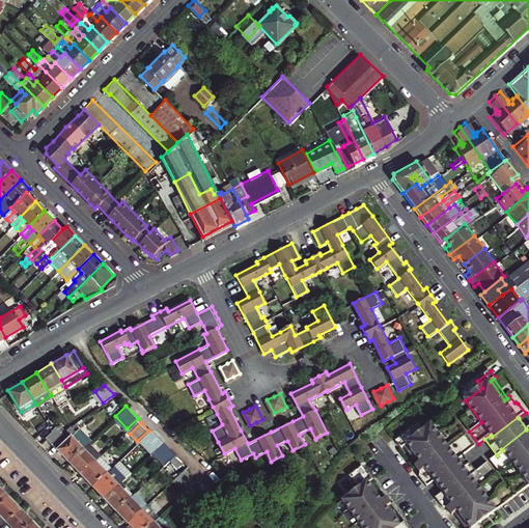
[(420,477),(427,487),(435,481),(434,480),(458,462),(457,460),(464,455),(476,445),(467,434),(448,447),(430,424),(414,437),(409,431),(396,441),(401,448),(404,446),(407,444),(421,464),(418,465),(416,467),(421,473),(420,477)]
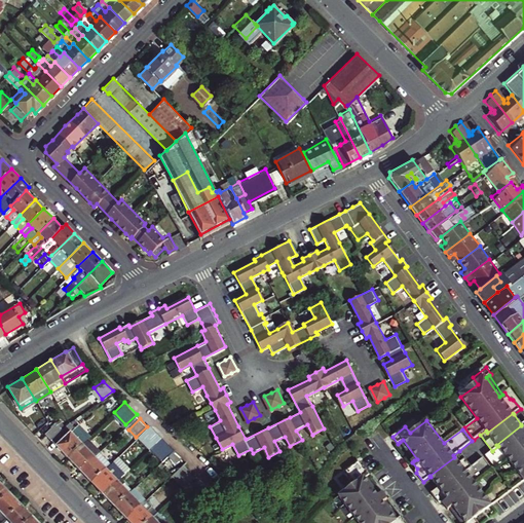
[(49,439),(67,456),(86,439),(69,421),(49,439)]
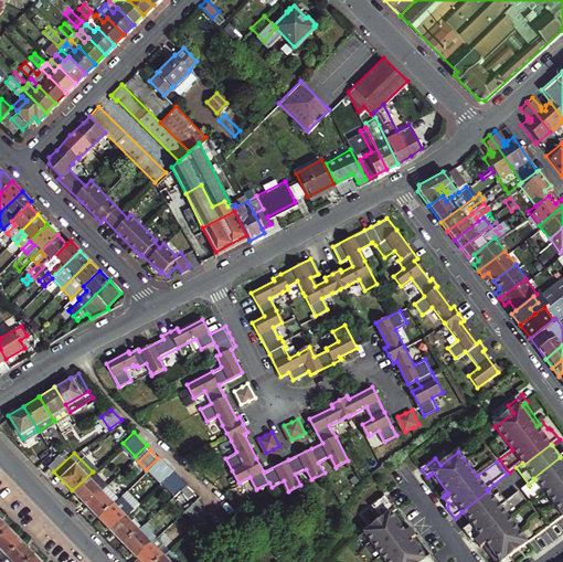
[(562,453),(560,456),(560,457),(533,478),(535,479),(529,485),(522,489),(532,502),(545,492),(562,516),(562,453)]
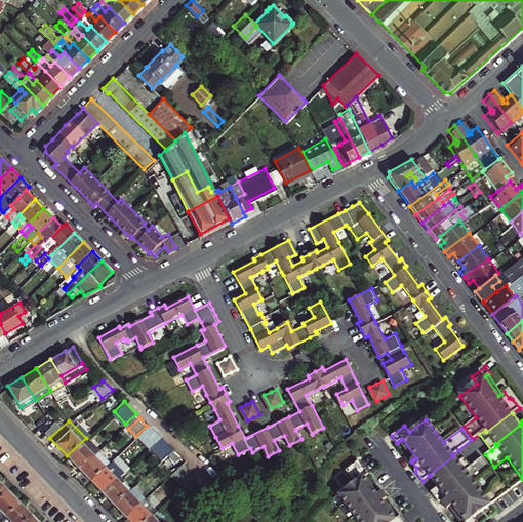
[(143,440),(149,447),(161,436),(154,429),(143,440)]
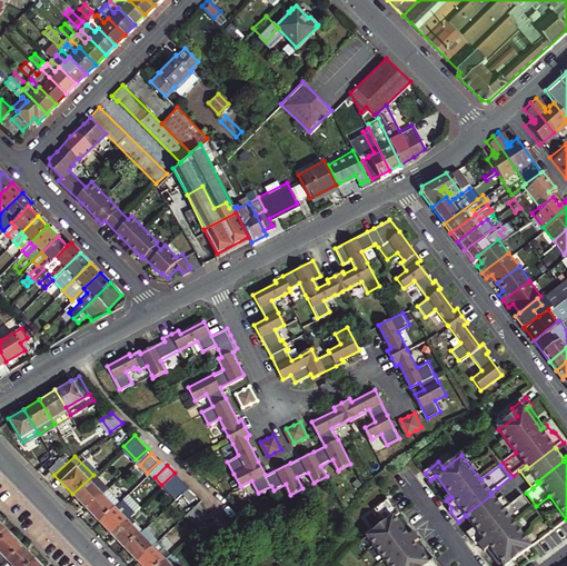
[(175,473),(161,485),(169,492),(181,480),(175,473)]
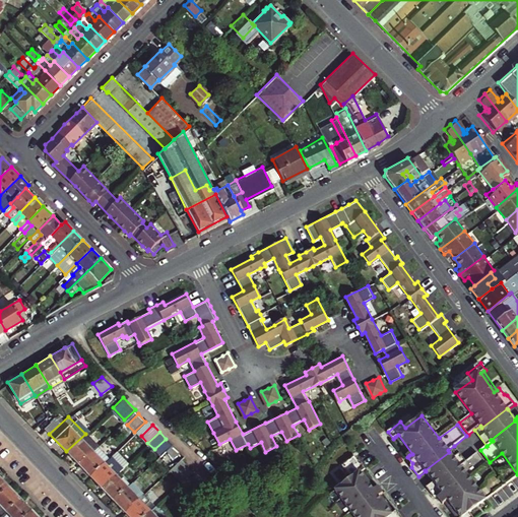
[(88,446),(93,441),(85,433),(85,434),(66,451),(77,463),(91,450),(88,446)]
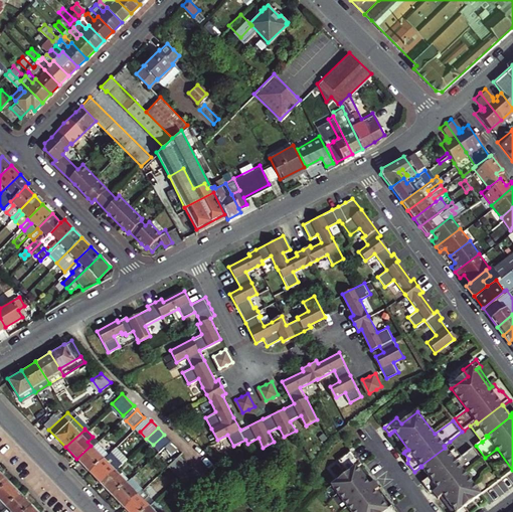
[(394,431),(391,433),(405,451),(408,450),(394,431)]
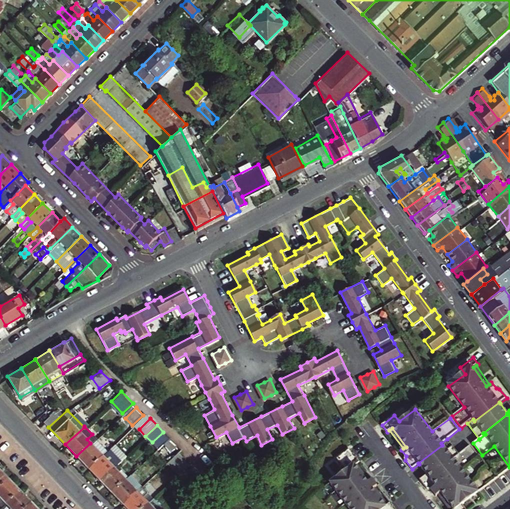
[(95,438),(92,434),(87,439),(90,443),(95,438)]
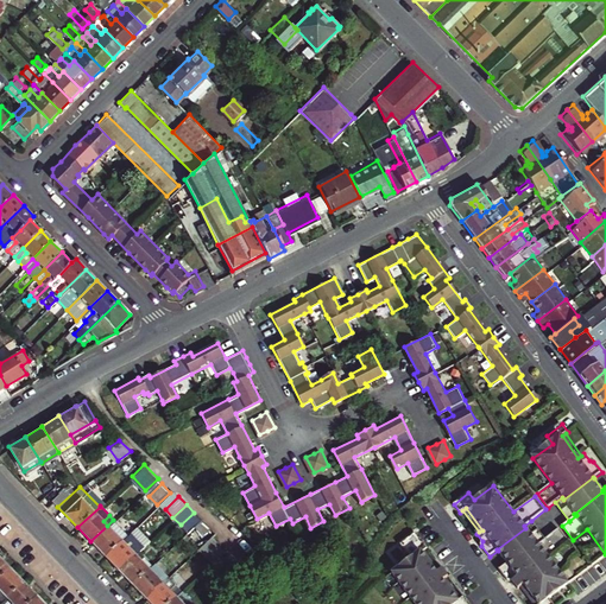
[(209,526),(201,516),(168,548),(174,554),(190,539),(193,541),(209,526)]
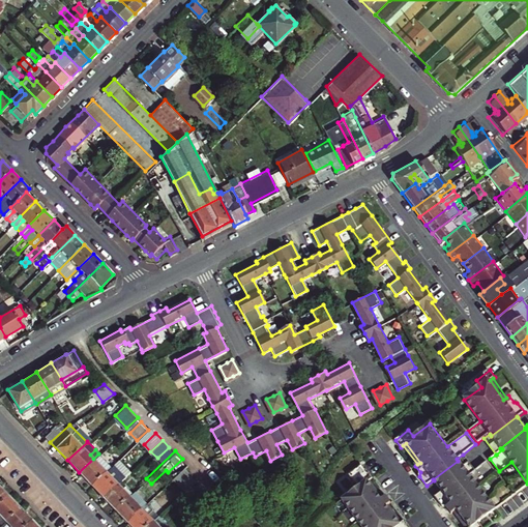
[(79,472),(91,484),(106,470),(109,468),(111,466),(98,454),(93,459),(79,472)]
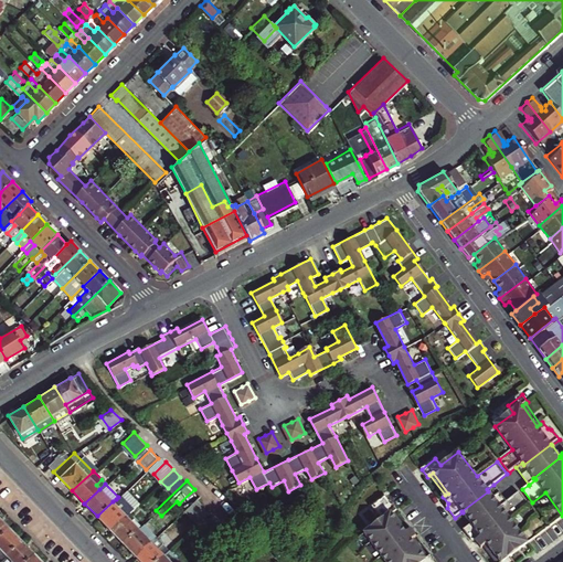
[(471,525),(473,526),(499,505),(500,507),(507,501),(494,485),(487,489),(488,491),(461,511),(463,512),(471,525)]
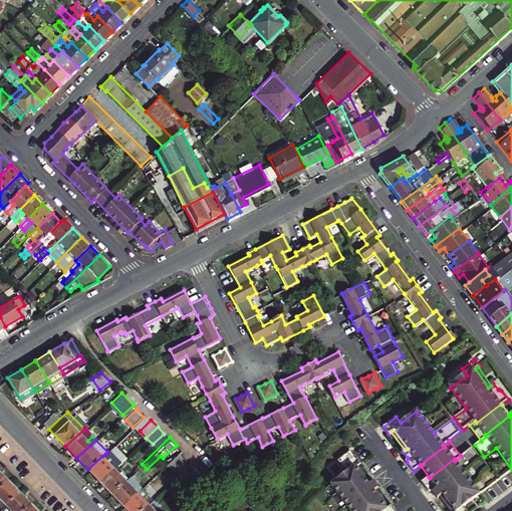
[(465,473),(482,459),(473,447),(461,456),(455,461),(454,459),(430,478),(429,477),(422,482),(430,491),(433,492),(438,498),(440,496),(443,494),(455,510),(468,510),(465,506),(481,493),(465,473)]
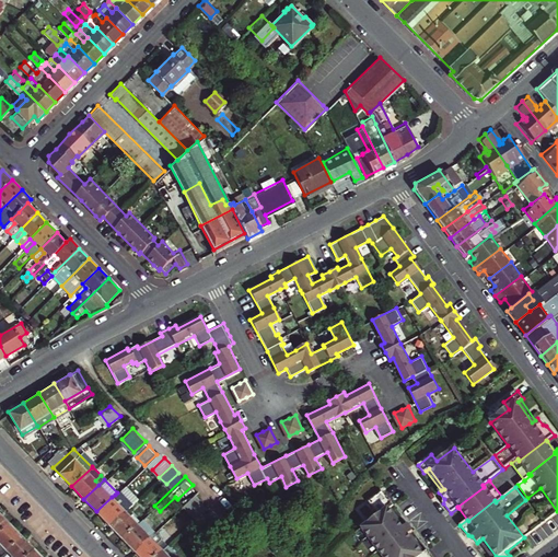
[(403,523),(399,525),(397,528),(383,509),(386,507),(388,505),(378,490),(363,501),(373,514),(356,528),(378,556),(428,556),(422,549),(419,552),(417,553),(403,535),(405,533),(408,531),(403,523)]
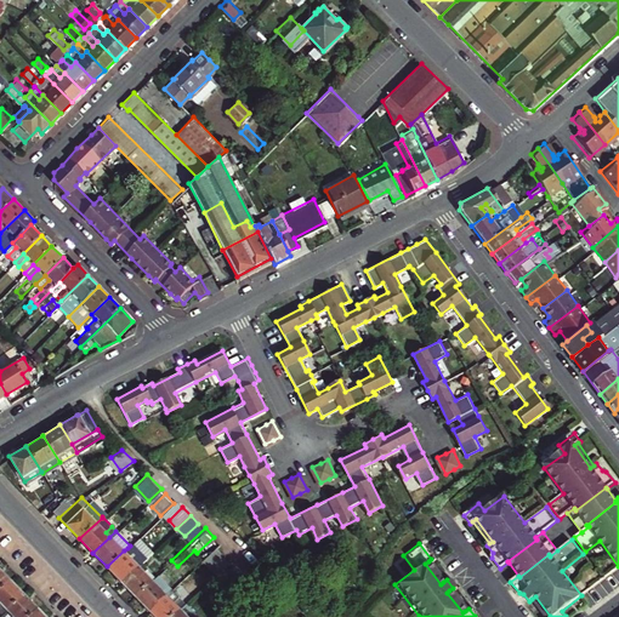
[(216,546),(203,558),(210,566),(223,554),(216,546)]
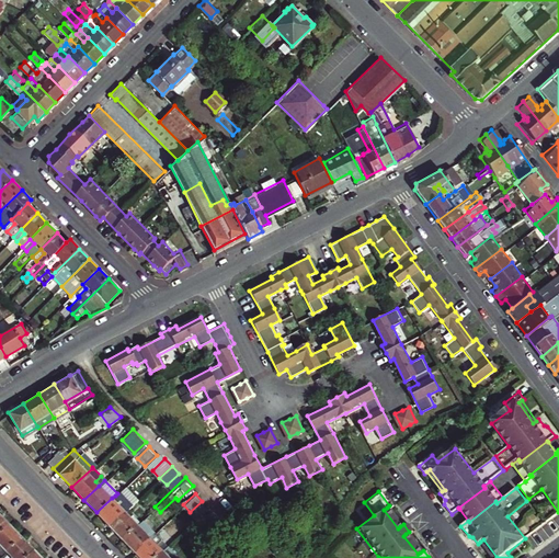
[(115,496),(112,498),(124,511),(127,508),(115,496)]
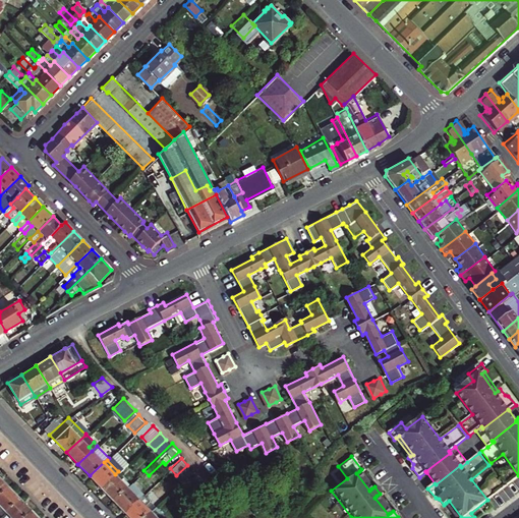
[(115,474),(104,462),(90,475),(101,487),(115,474)]
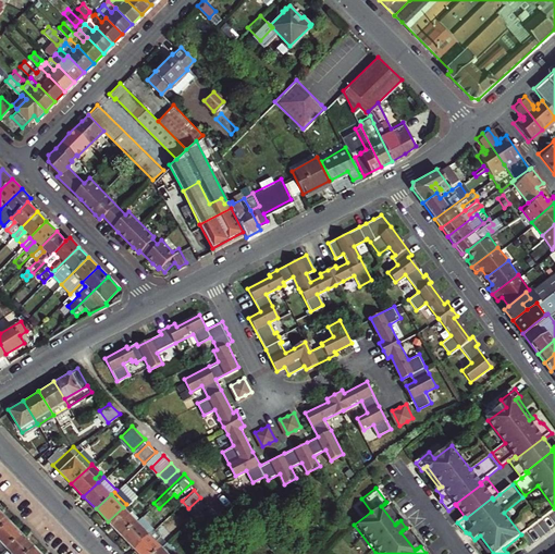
[(127,512),(131,509),(126,504),(123,507),(108,521),(121,534),(135,520),(127,512)]
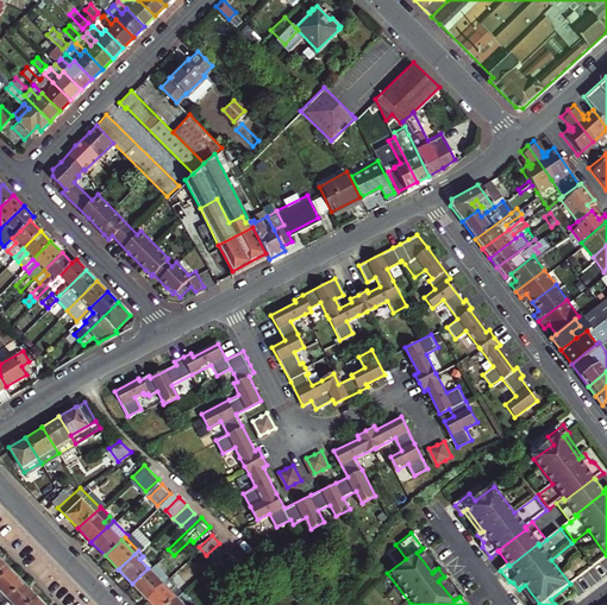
[(435,571),(420,550),(417,553),(432,573),(435,571)]
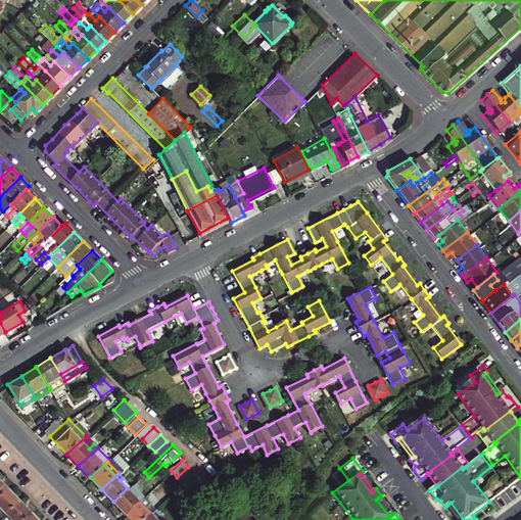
[(0,494),(8,487),(0,478),(0,494)]
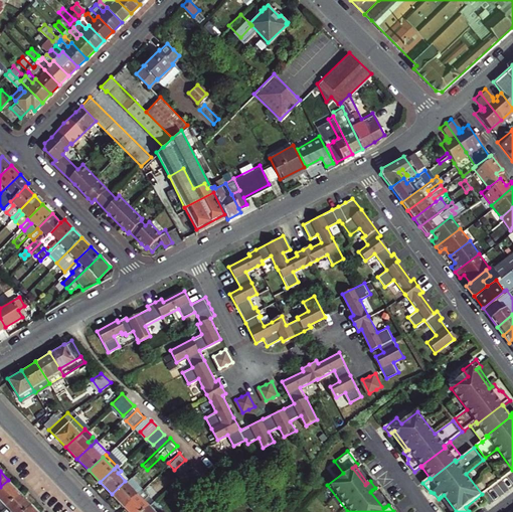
[(128,478),(121,471),(118,473),(125,481),(128,478)]
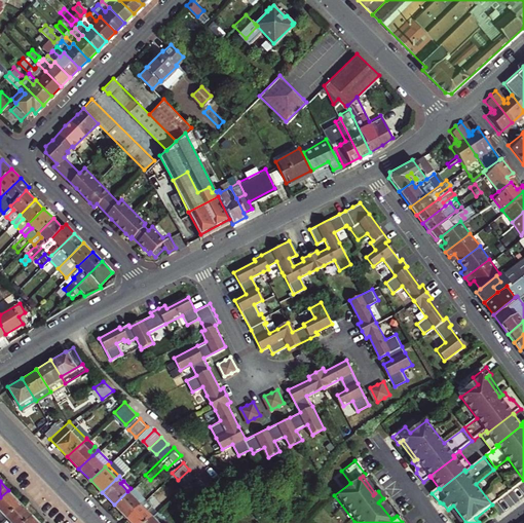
[(186,483),(173,494),(178,500),(190,489),(186,483)]
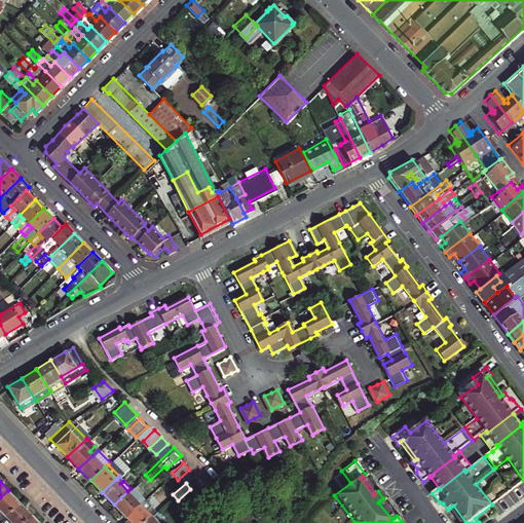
[(114,505),(125,517),(145,498),(133,486),(131,488),(127,491),(114,505)]
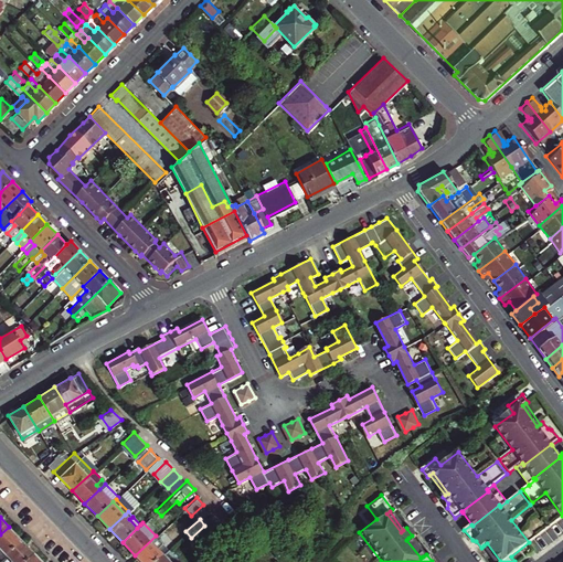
[(0,557),(2,559),(21,540),(9,527),(0,534),(0,557)]
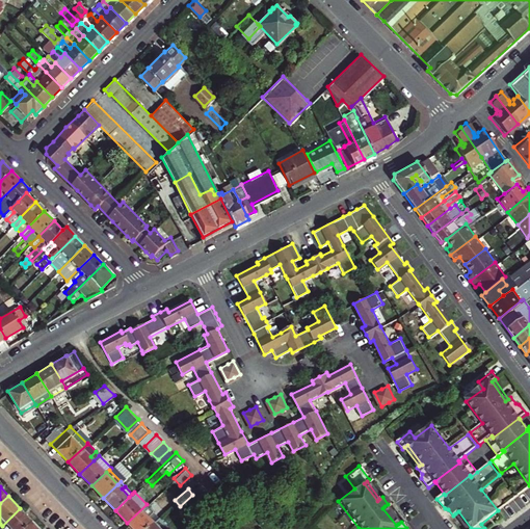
[(147,514),(152,510),(147,504),(127,523),(133,528),(143,528),(153,522),(147,514)]
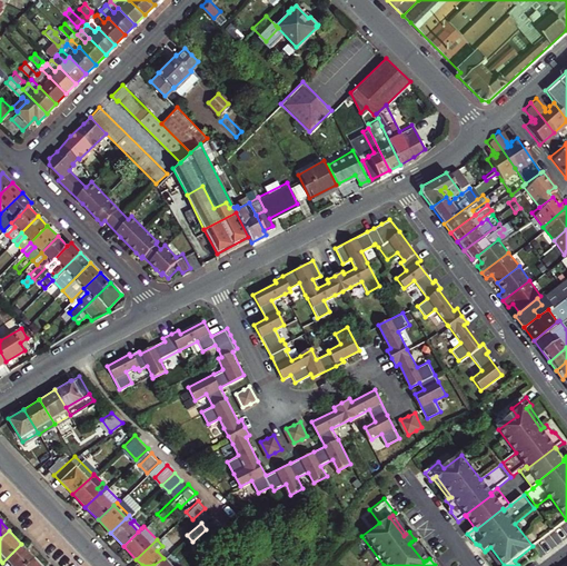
[(426,560),(411,542),(409,544),(424,562),(426,560)]
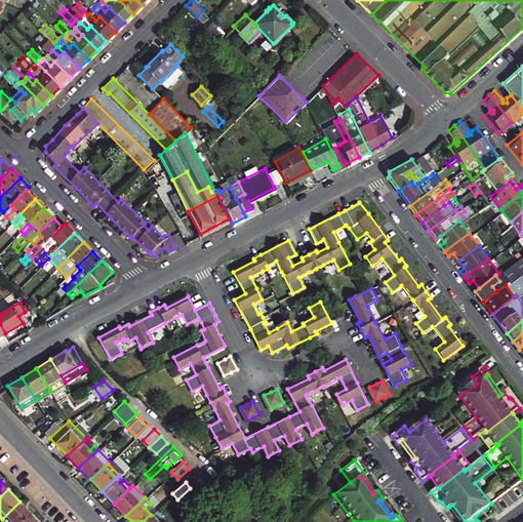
[(19,502),(2,519),(5,521),(22,521),(32,514),(19,502)]
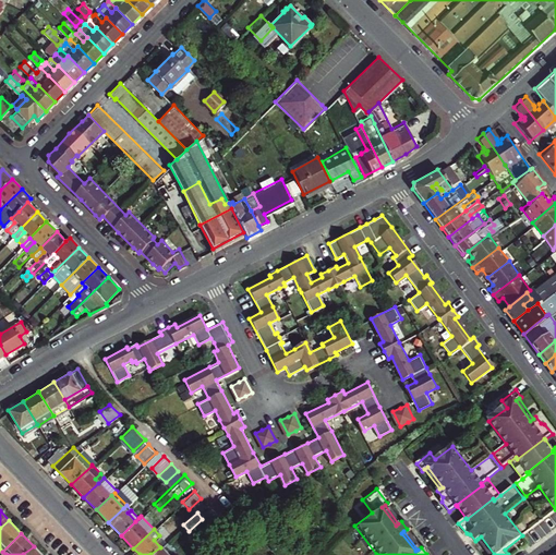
[(166,542),(159,535),(154,540),(160,547),(166,542)]
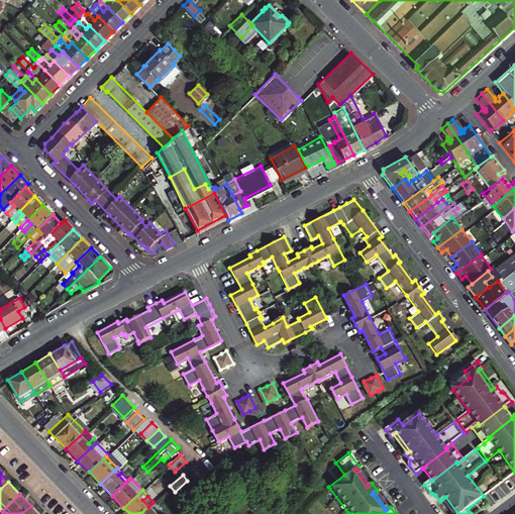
[(442,499),(453,513),(457,513),(445,497),(442,499)]
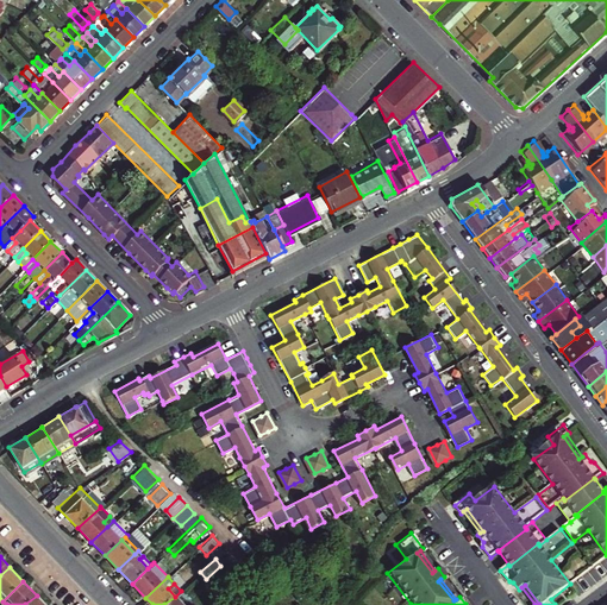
[(181,591),(175,597),(183,604),(194,604),(181,591)]
